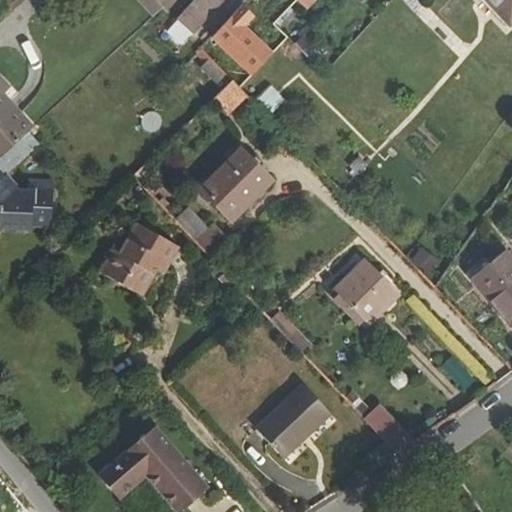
[(193,0),(177,19),(194,34),(224,0),(193,0)]
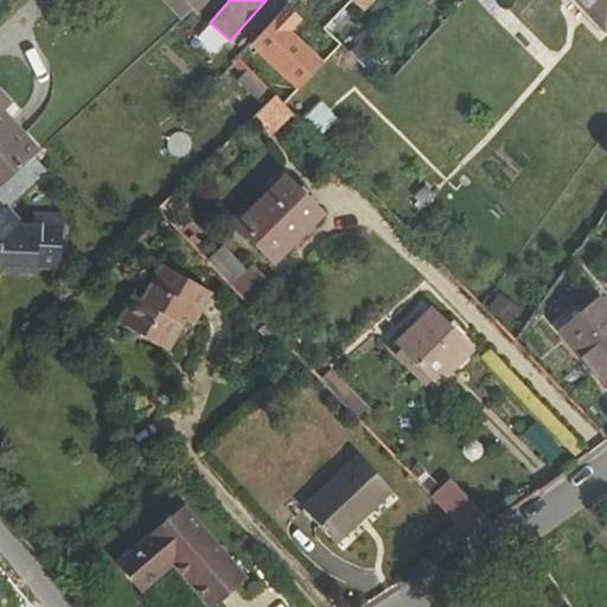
[(352,0),(352,1),(363,11),(374,0),(352,0)]
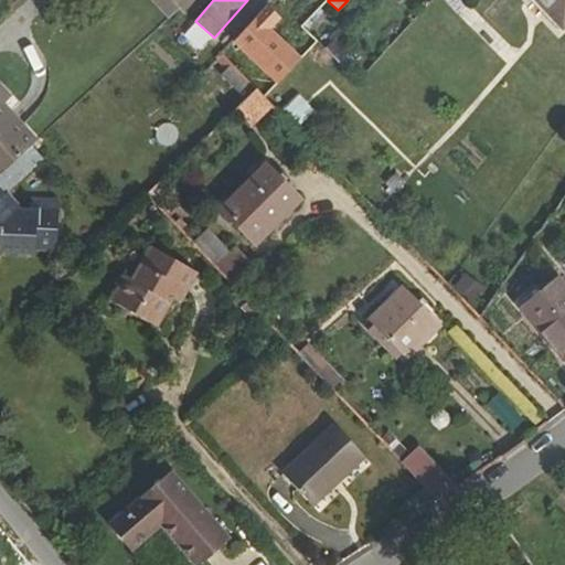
[(468,4),(464,0),(445,0),(458,14),(468,4)]
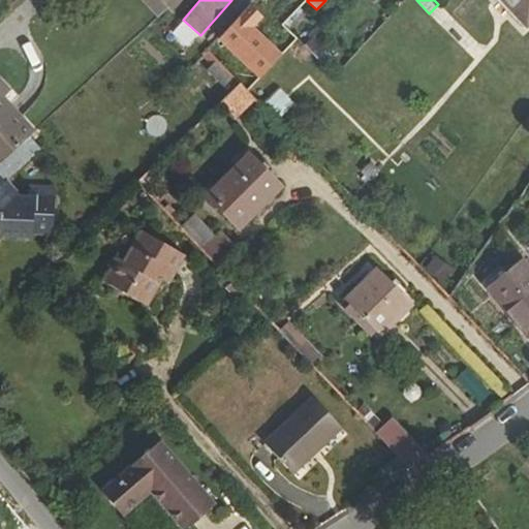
[(528,0),(501,0),(526,26),(528,23),(528,0)]
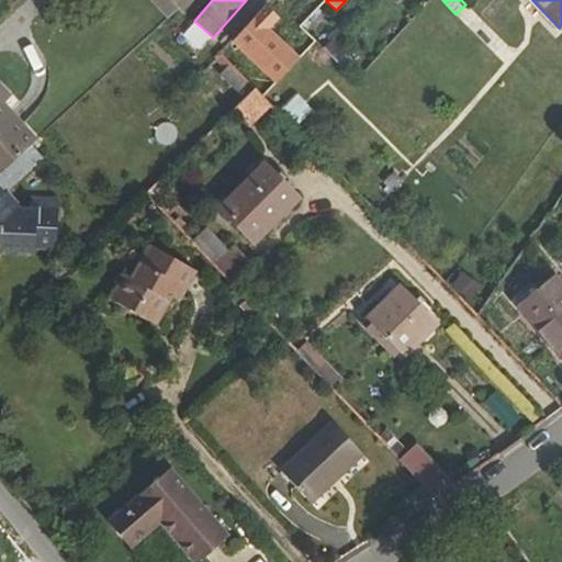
[(279,18),(265,6),(233,42),(277,82),(299,59),(268,30),(279,18)]
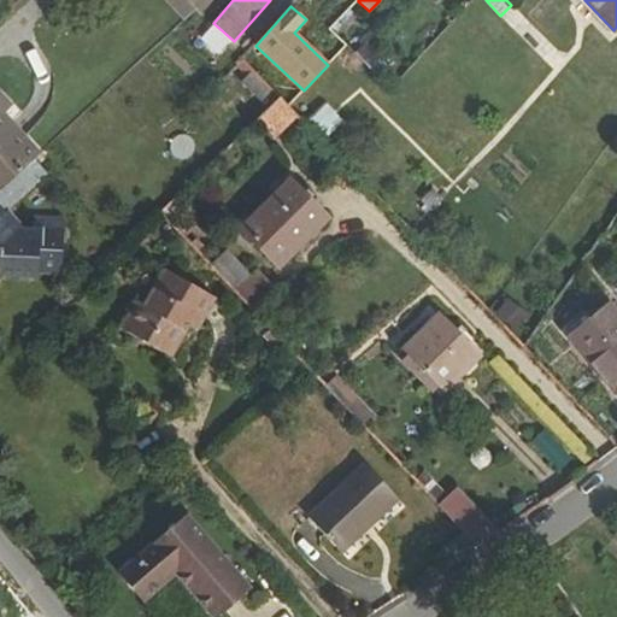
[(248,77),(254,71),(244,59),(238,66),(248,77)]
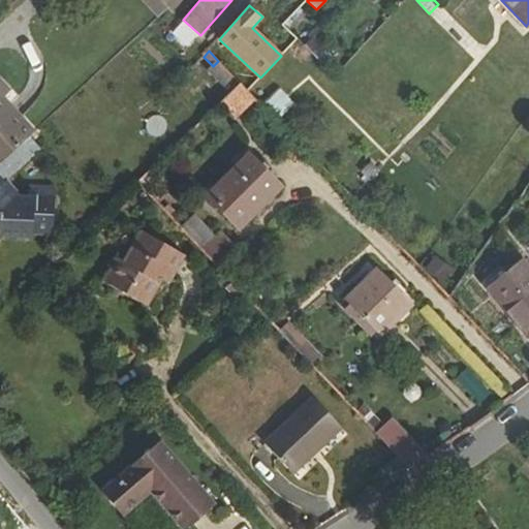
[(223,87),(234,78),(218,61),(213,66),(208,71),(223,87)]
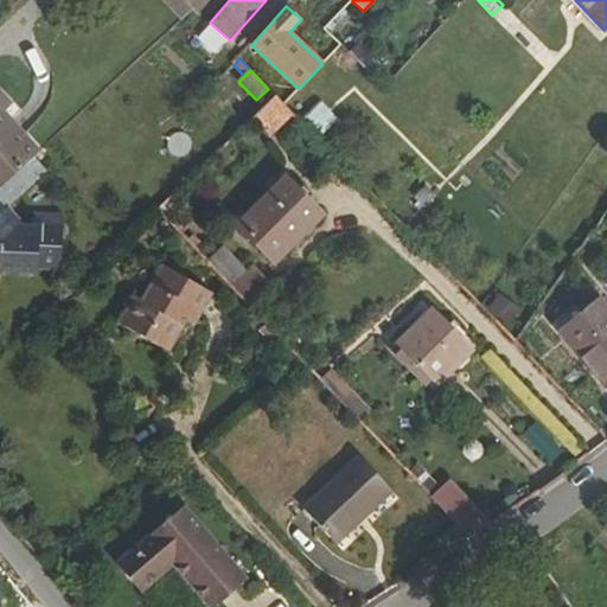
[(0,186),(33,157),(39,151),(2,112),(10,104),(0,94),(0,186)]
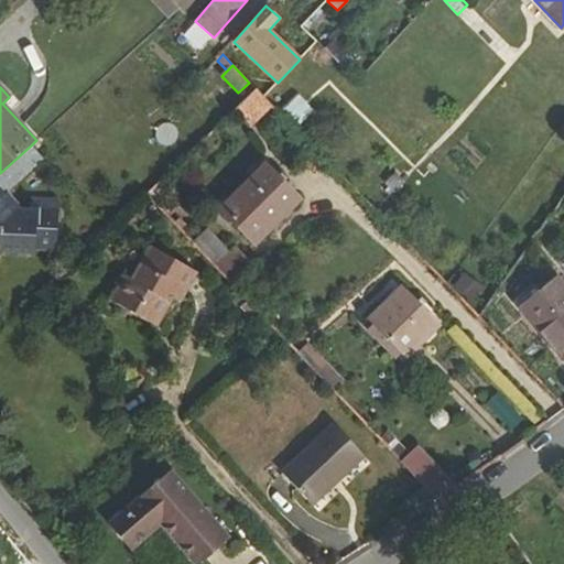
[(252,123),(272,105),(257,89),(237,108),(252,123)]
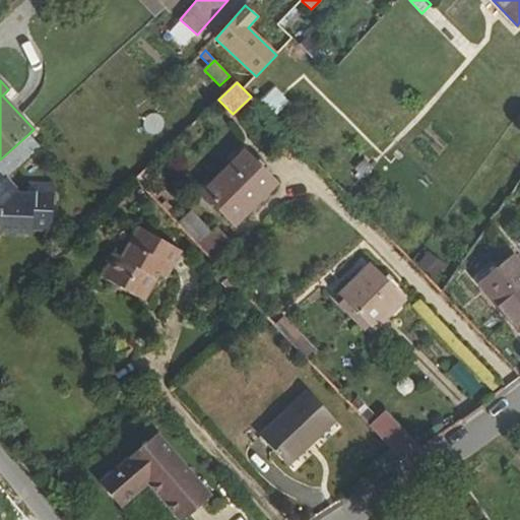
[(274,115),(287,103),(274,87),(260,101),(274,115)]
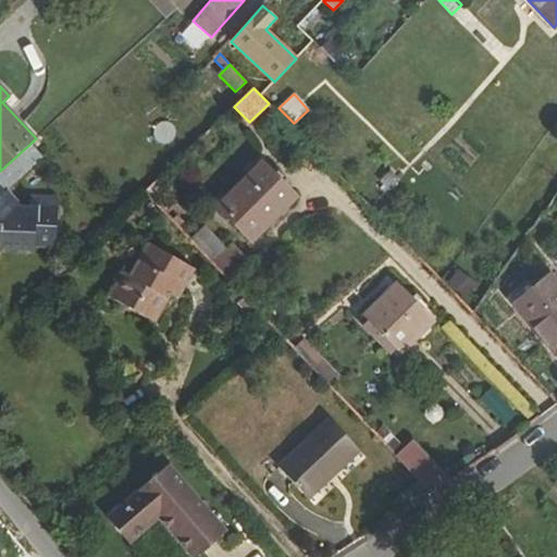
[(42,157),(31,144),(0,171),(0,248),(34,249),(34,245),(56,246),(57,196),(31,196),(31,205),(19,205),(5,190),(42,157)]
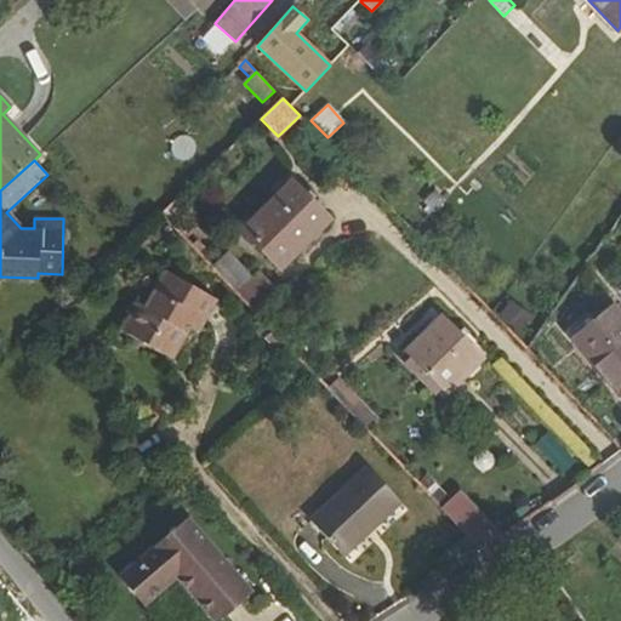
[(244,231),(280,267),(329,220),(292,182),(244,231)]
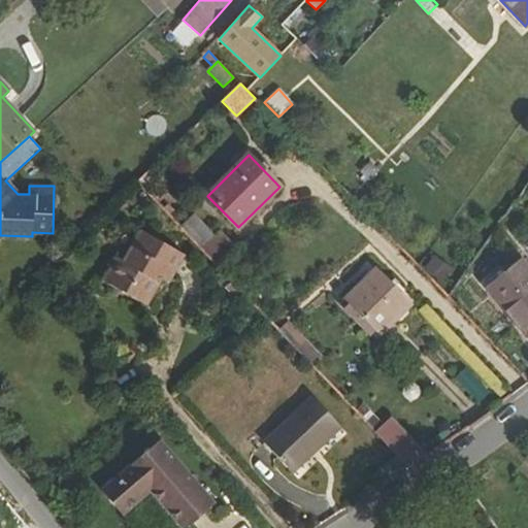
[(361,170),(369,179),(378,171),(370,162),(361,170)]
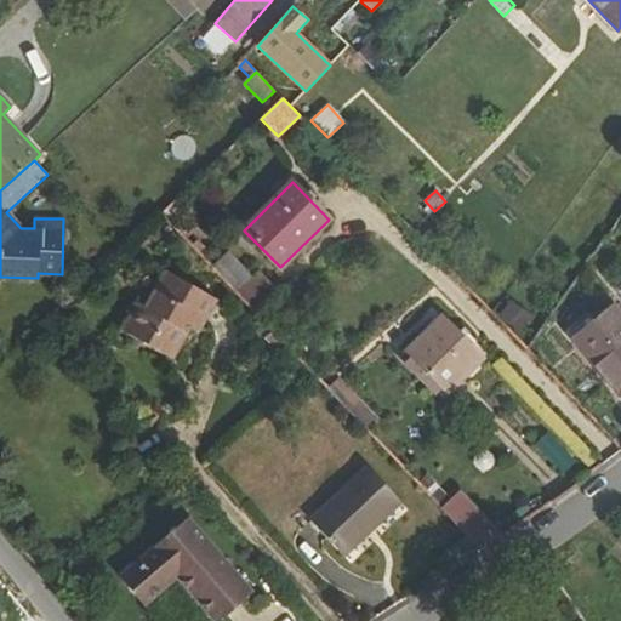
[(227,252),(211,268),(235,294),(251,278),(227,252)]
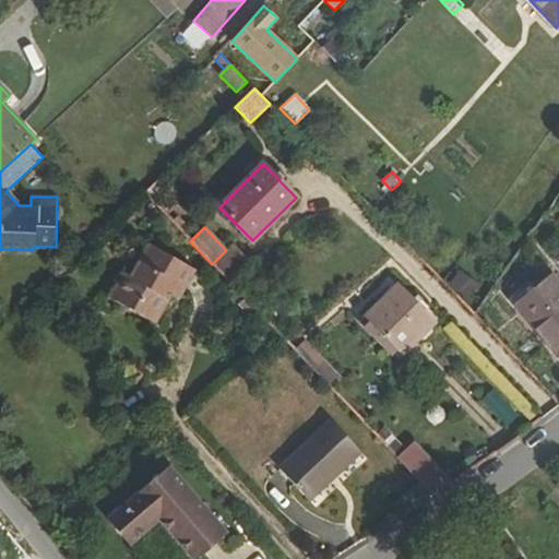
[(109,297),(155,323),(170,295),(178,299),(194,269),(150,244),(130,277),(123,273),(109,297)]
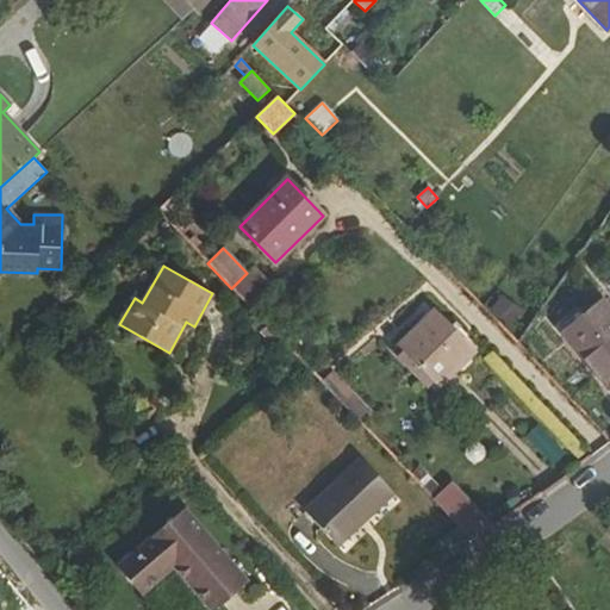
[(247,273),(231,288),(251,310),(273,290),(251,268),(247,273)]
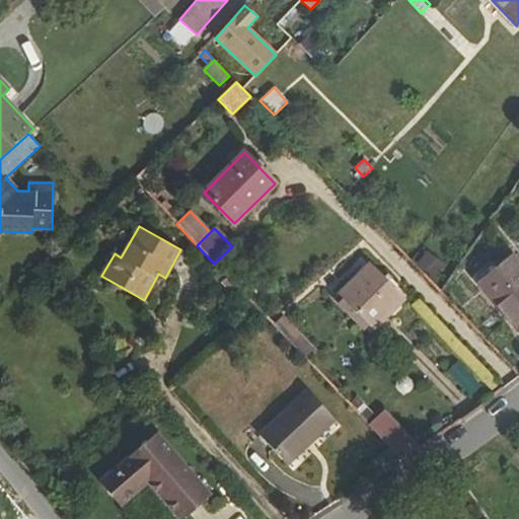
[(423,256),(417,273),(437,281),(444,265),(423,256)]
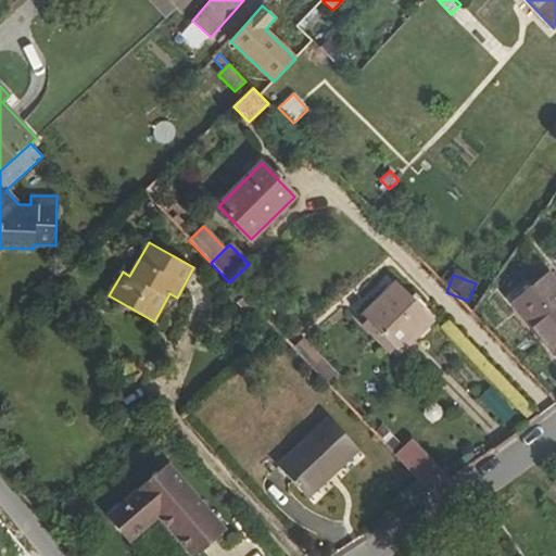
[(555,282),(548,275),(514,303),(555,353),(555,352),(555,282)]
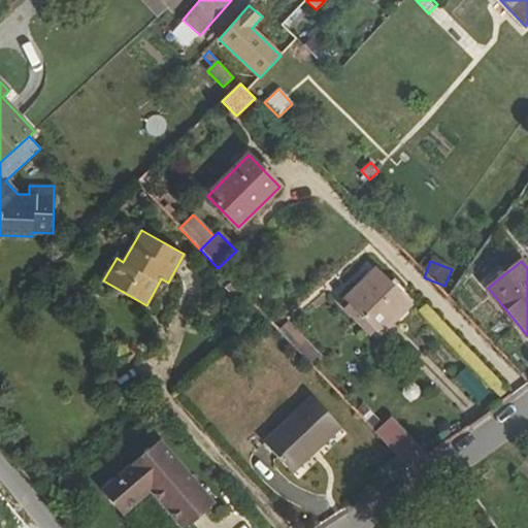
[(410,305),(374,266),(341,297),(378,336),(410,305)]
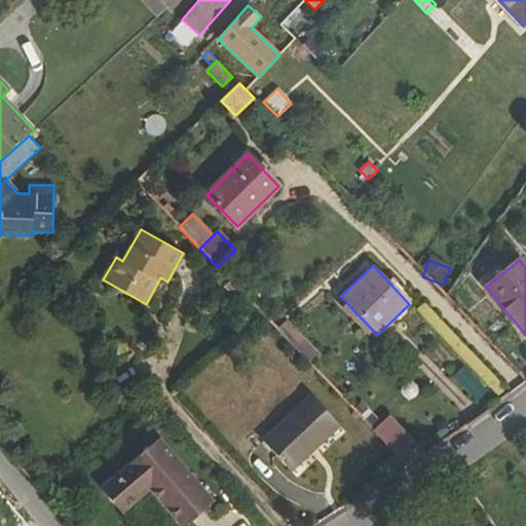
[(237,298),(241,294),(230,282),(225,287),(237,298)]
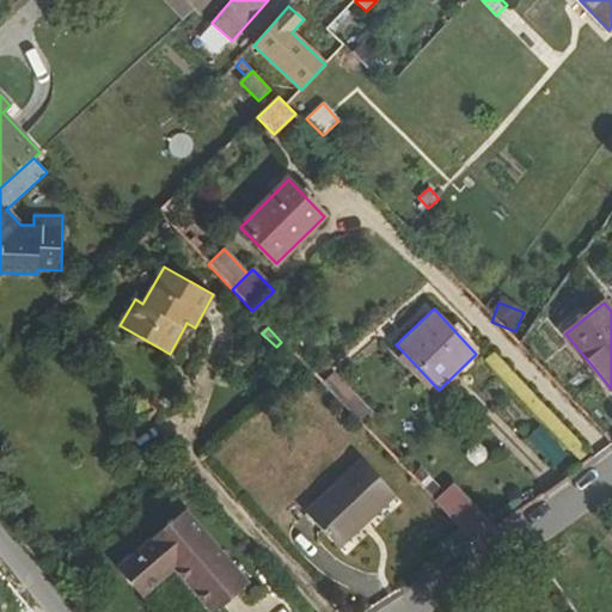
[(323,384),(342,405),(354,395),(334,374),(323,384)]
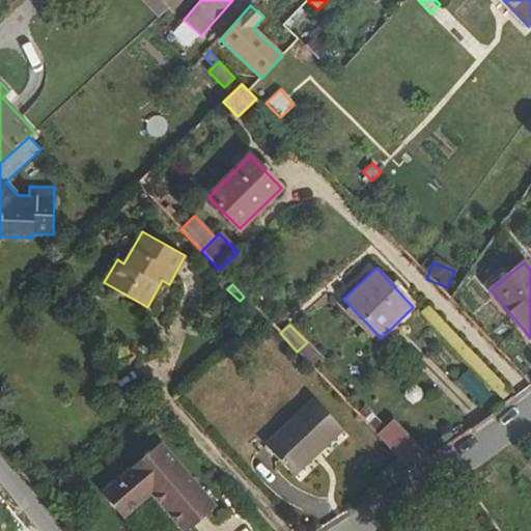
[(297,352),(311,366),(320,357),(307,342),(297,352)]
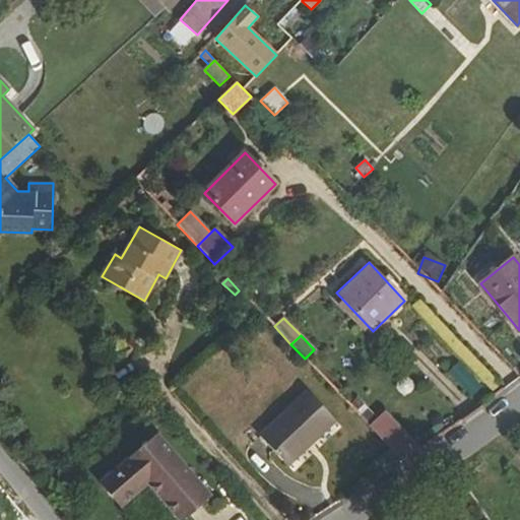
[(481,387),(458,363),(450,372),(472,395),(481,387)]
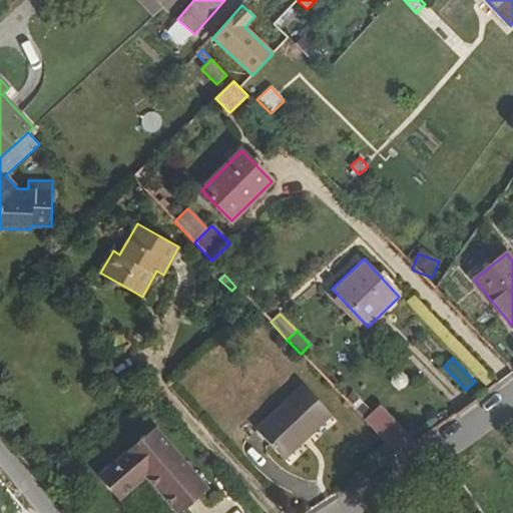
[(326,417),(298,386),(249,428),(277,460),(326,417)]
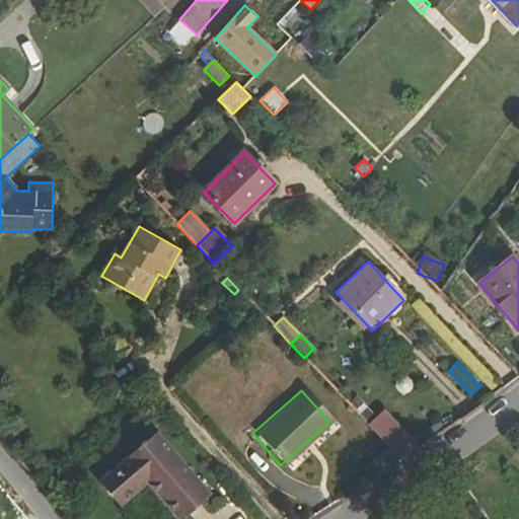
[(363,427),(394,461),(414,447),(378,412),(363,427)]
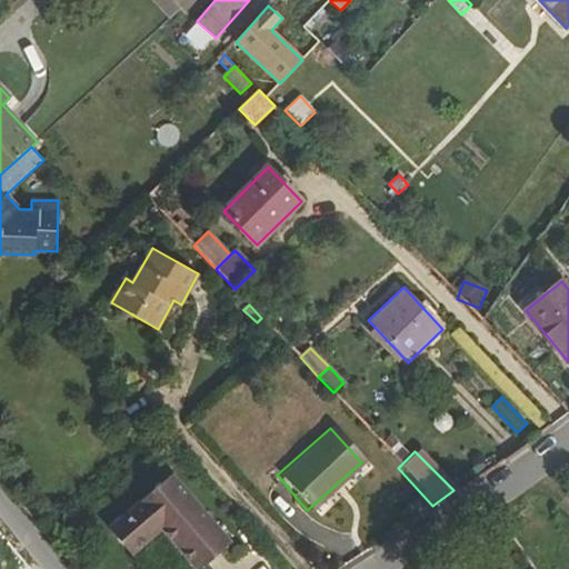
[(192,568),(226,542),(168,473),(97,531),(119,558),(157,528),(190,568),(192,568)]
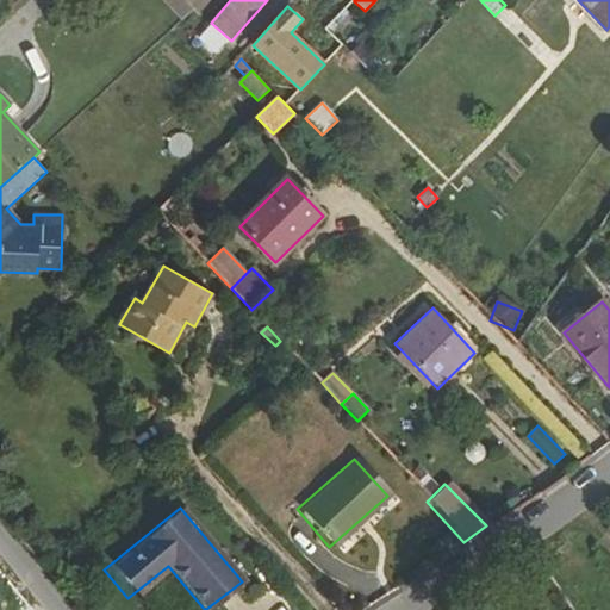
All buildings are outlined.
